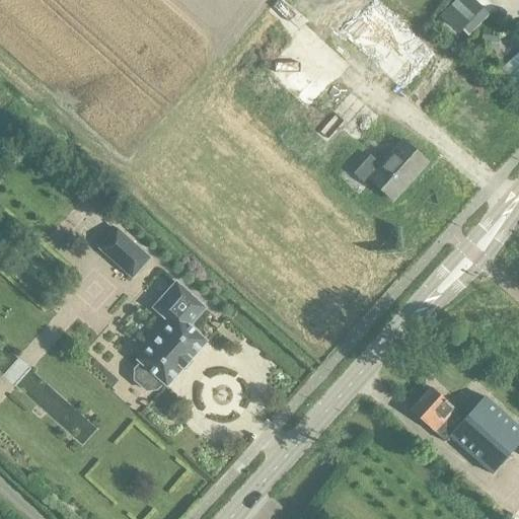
[(453,0),(442,13),(467,36),(493,9),(483,0),(453,0)]
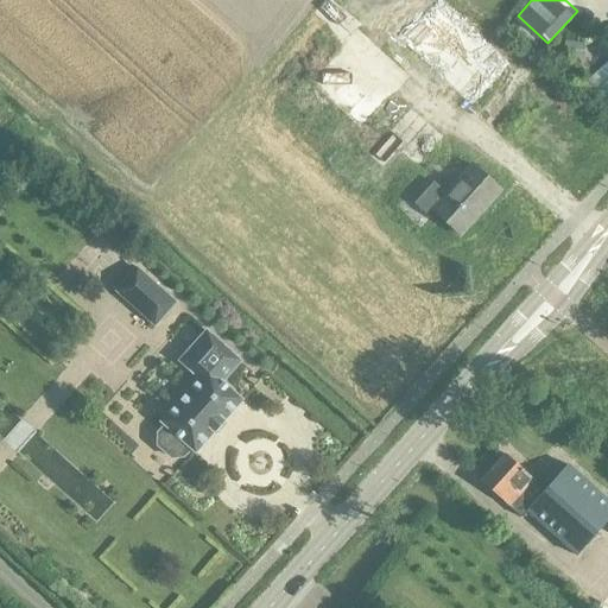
[(565,42),(563,55),(576,57),(578,44),(565,42)]
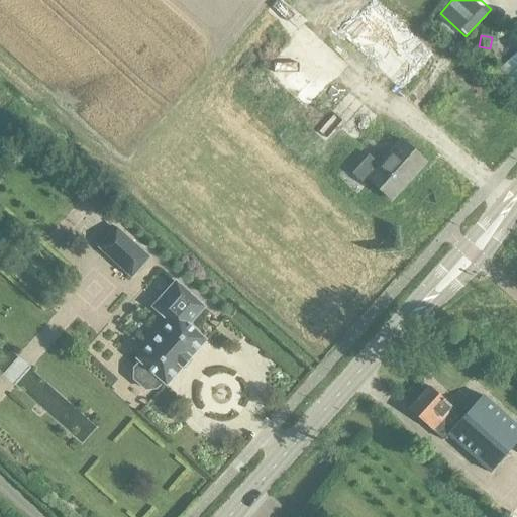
[(516,50),(498,69),(516,89),(516,50)]
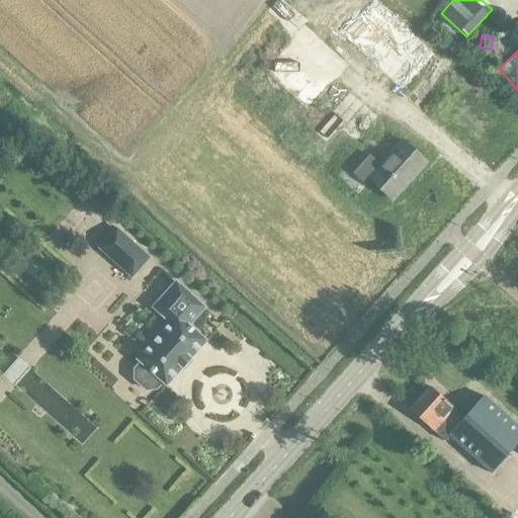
[(434,117),(383,174),(404,191),(425,168),(426,169),(452,141),(450,139),(470,115),(429,78),(412,97),(434,117)]
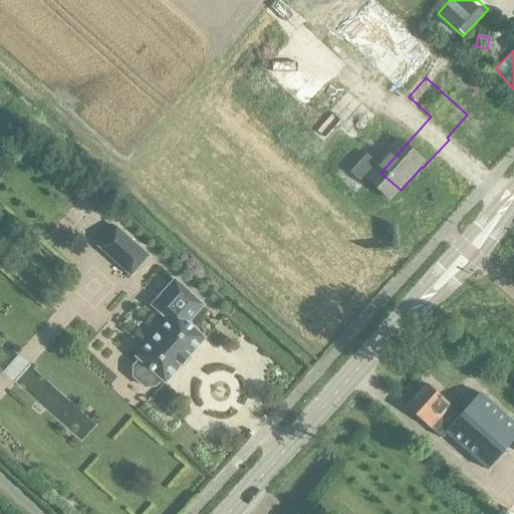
[(147,256),(114,227),(97,246),(130,274),(147,256)]
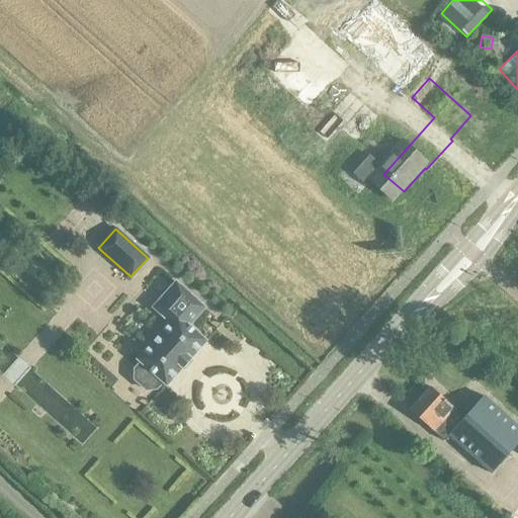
[(175,282),(159,299),(168,308),(162,316),(169,323),(137,359),(140,362),(134,369),(134,379),(146,390),(156,389),(162,381),(165,384),(180,367),(181,368),(182,367),(181,366),(188,358),(189,359),(190,358),(189,357),(204,341),(187,326),(203,308),(175,282)]
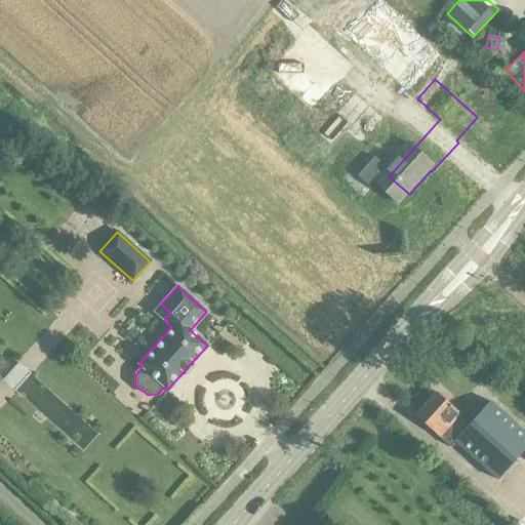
[(3,360),(0,363),(0,402),(23,377),(3,360)]
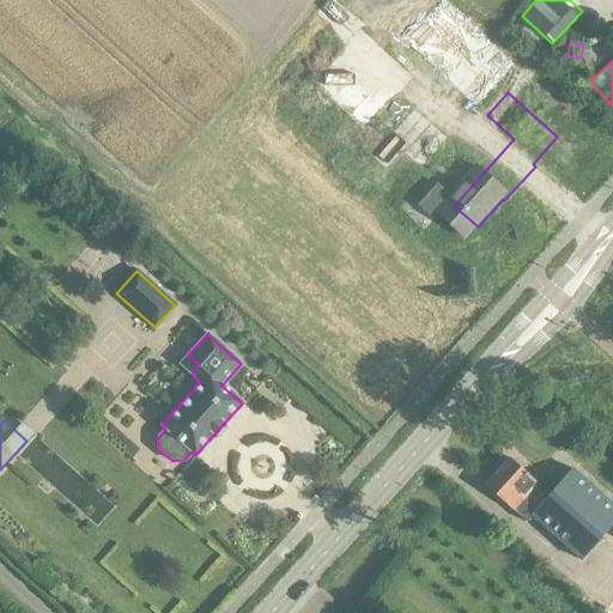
[(26,441),(0,469),(0,496),(10,504),(49,461),(26,441)]
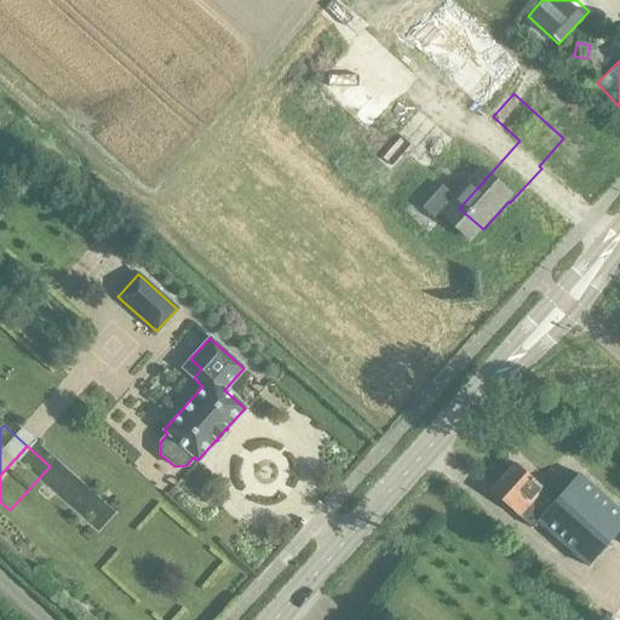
[(586,566),(615,533),(619,527),(619,511),(578,474),(555,499),(515,463),(489,491),(532,528),(537,522),(586,566)]
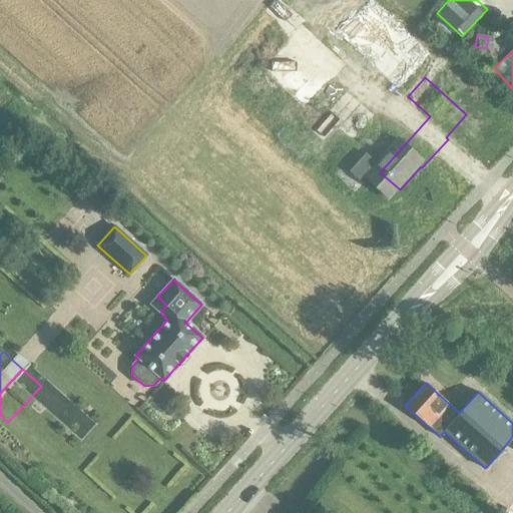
[(41,386),(8,422),(28,440),(60,403),(41,386)]
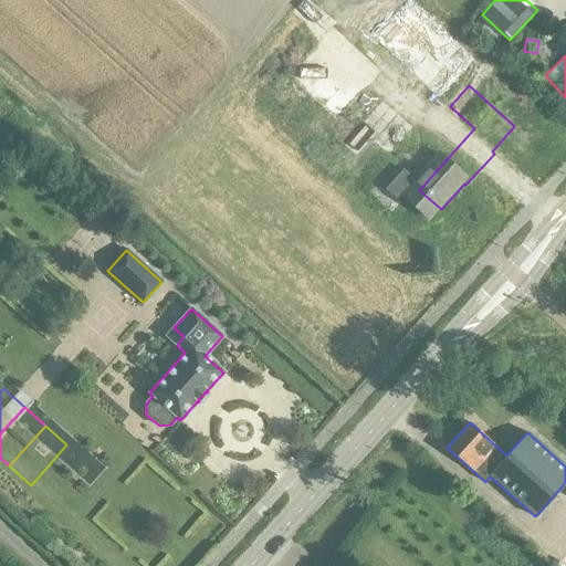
[(97,471),(62,510),(88,533),(124,494),(97,471)]
